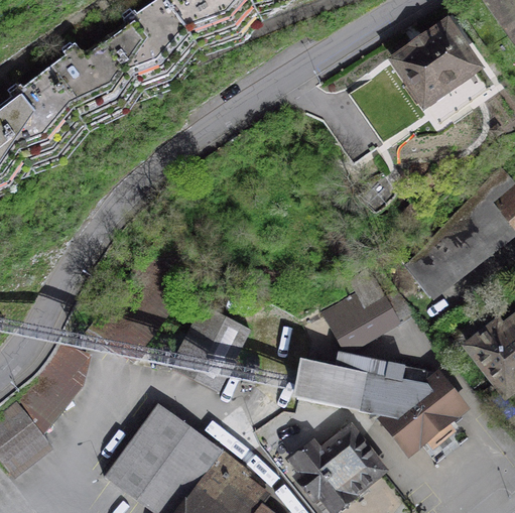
[(105,37),(151,98),(177,89),(206,56),(166,0),(156,0),(139,13),(136,8),(124,17),(126,21),(105,37)]
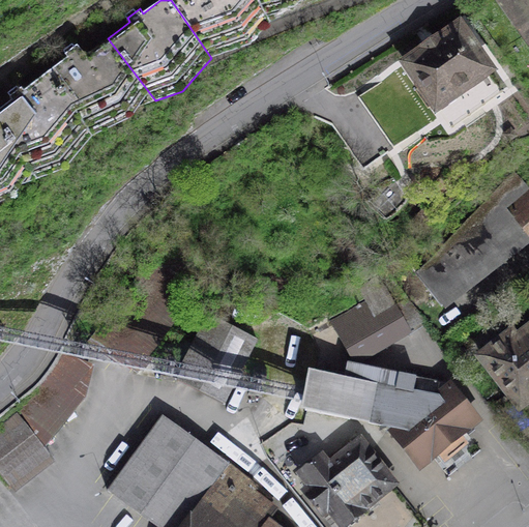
[(171,0),(211,58),(252,45),(271,21),(258,0),(171,0)]
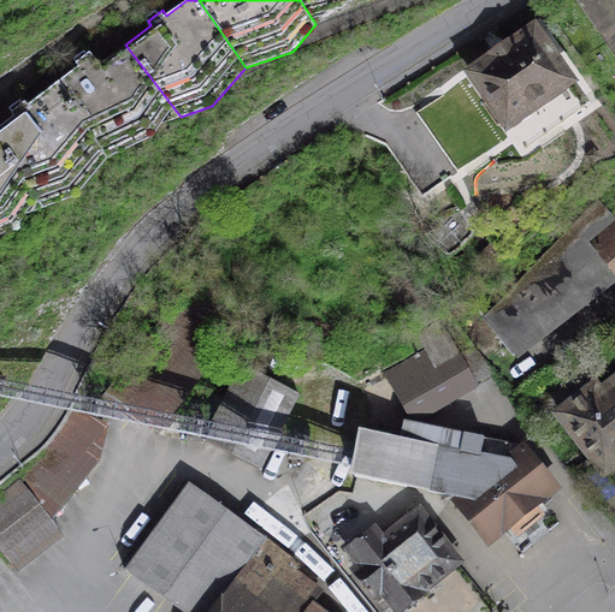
[(591,0),(614,33),(614,0),(591,0)]
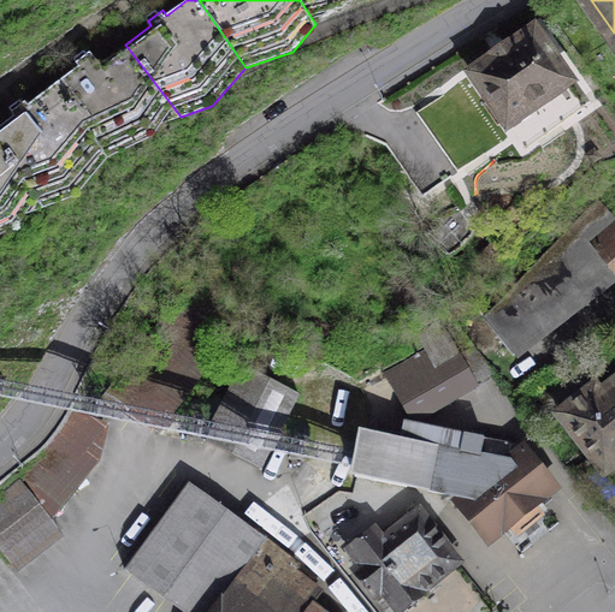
[(491,60),(475,71),(494,96),(485,101),(500,122),(507,117),(516,131),(577,90),(534,30),(518,42),(516,40),(490,58),(491,60)]
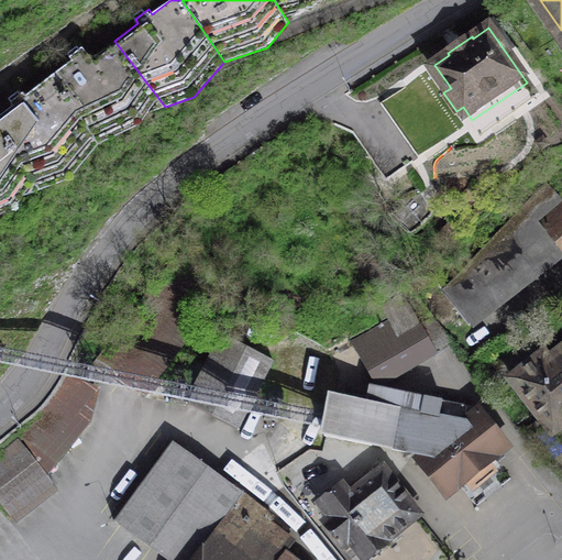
[(50,78),(100,143),(141,128),(156,110),(165,107),(114,41),(91,58),(83,47),(70,57),(73,61),(50,78)]
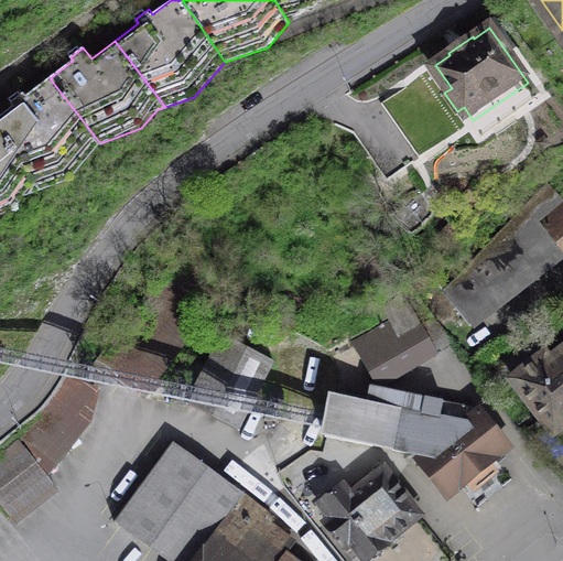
[(14,106),(0,116),(0,135),(41,189),(69,179),(100,143),(50,78),(26,96),(23,93),(11,101),(14,106)]
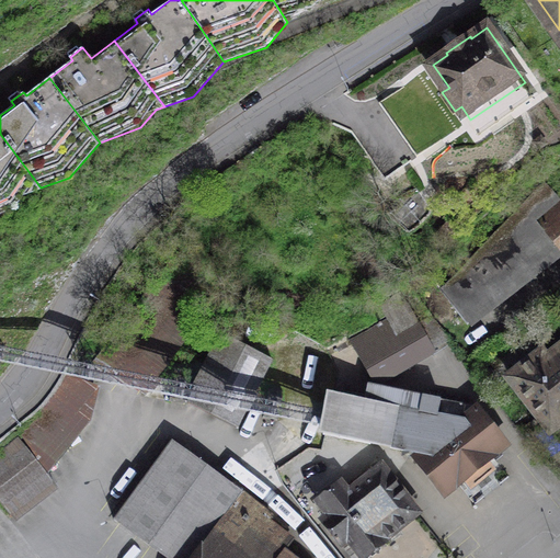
[(0,213),(18,205),(24,193),(41,188),(0,134),(0,213)]
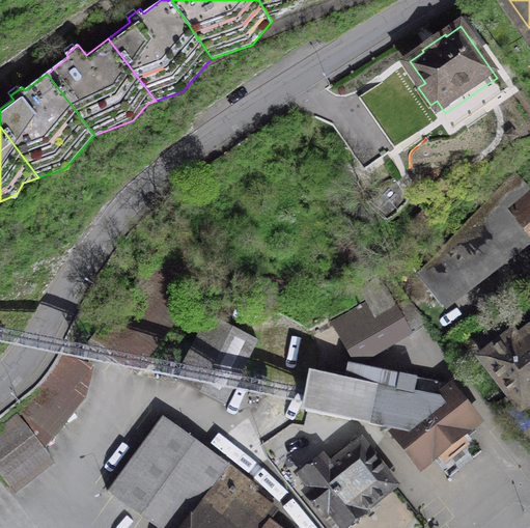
[(500,192),(498,190),(418,272),(443,304),(529,237),(529,234),(506,204),(529,187),(529,185),(521,175),(500,192)]
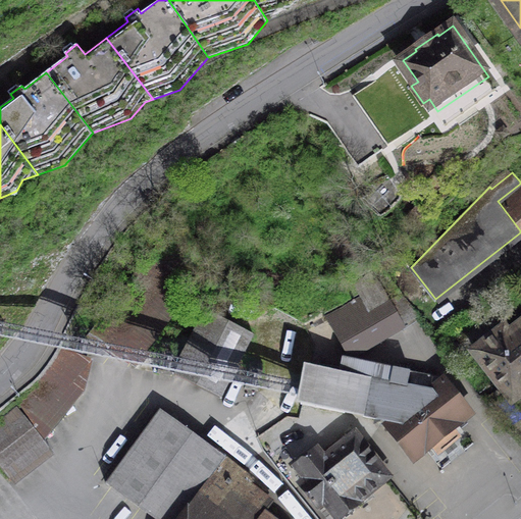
[(520,184),(498,201),(520,230),(520,184)]
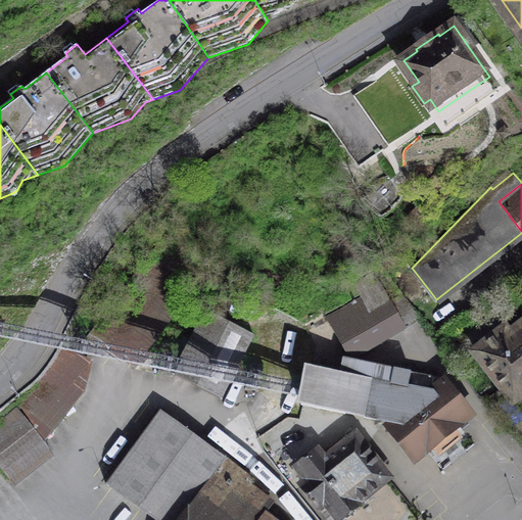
[(421,205),(411,216),(419,224),(430,214),(421,205)]
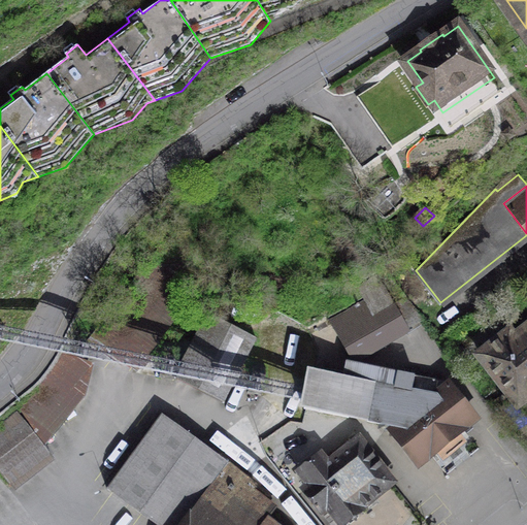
[(196,288),(178,233),(152,259),(94,333),(87,362),(104,366),(134,365),(196,288)]
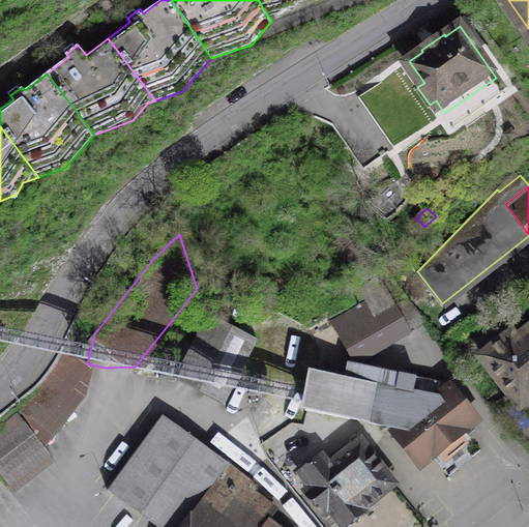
[(369,297),(332,318),(357,361),(411,329),(402,315),(415,308),(405,295),(393,302),(378,274),(361,285),(369,297)]
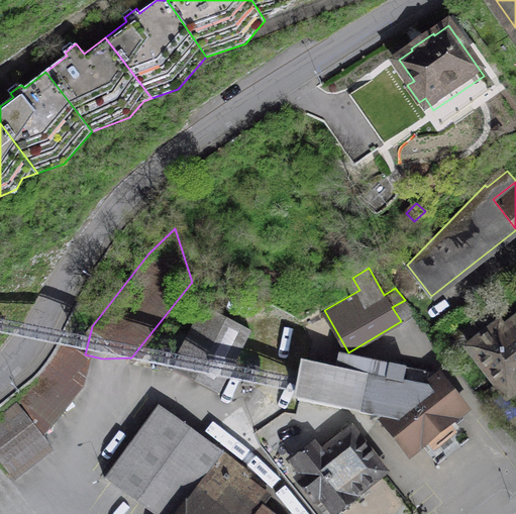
[(173,366),(219,391),(251,328),(204,304),(173,366)]
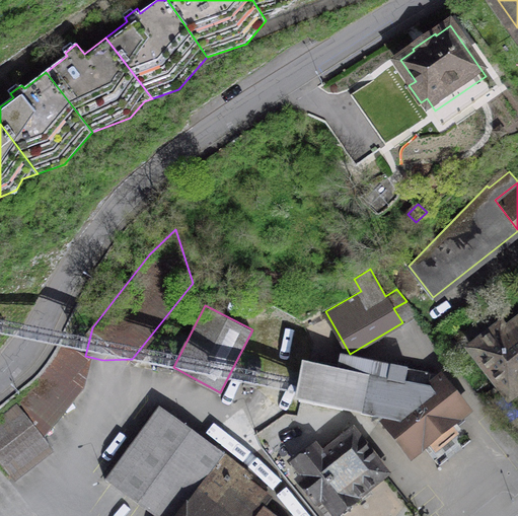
[(510,394),(517,388),(517,327),(515,324),(506,332),(501,324),(472,348),(510,394)]
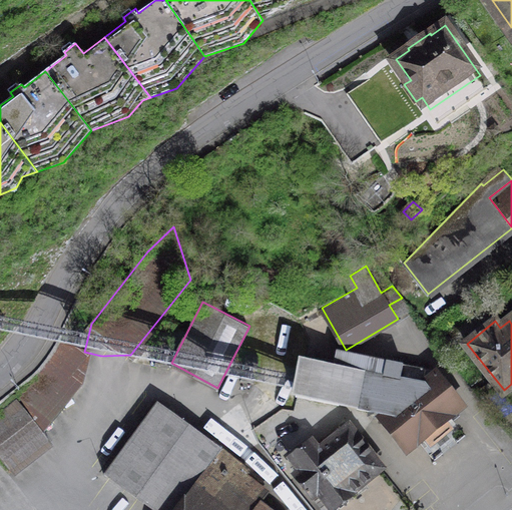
[(84,352),(61,348),(41,373),(14,396),(16,397),(41,431),(76,389),(101,356),(84,352)]
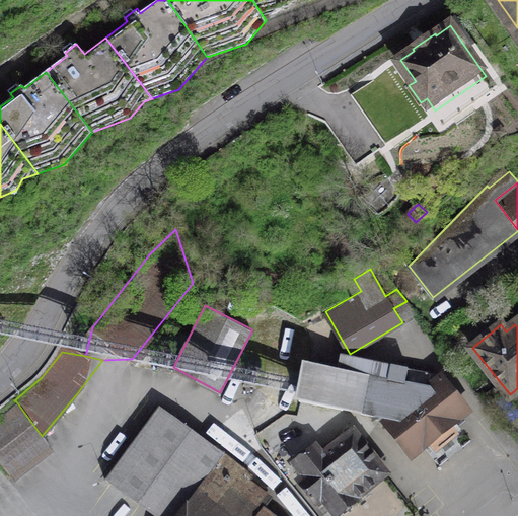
[(386,421),(412,452),(432,436),(439,444),(446,438),(452,432),(446,425),(467,408),(443,377),(444,374),(341,354),(338,368),(306,363),(303,383),(300,398),(392,416),(386,421)]
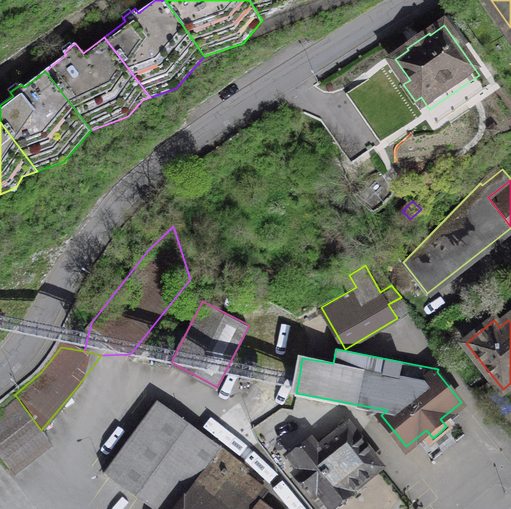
[(16,396),(0,408),(0,452),(11,467),(47,441),(41,430),(16,396)]
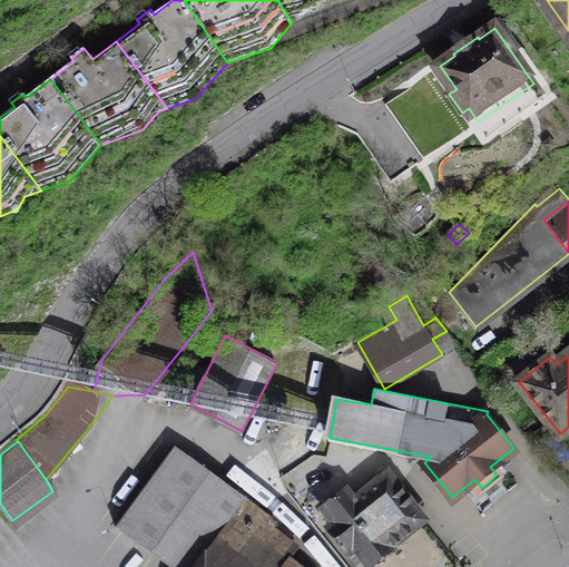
[(277,520),(175,443),(116,525),(174,566),(304,566),(290,556),(297,546),(272,525),(277,520)]
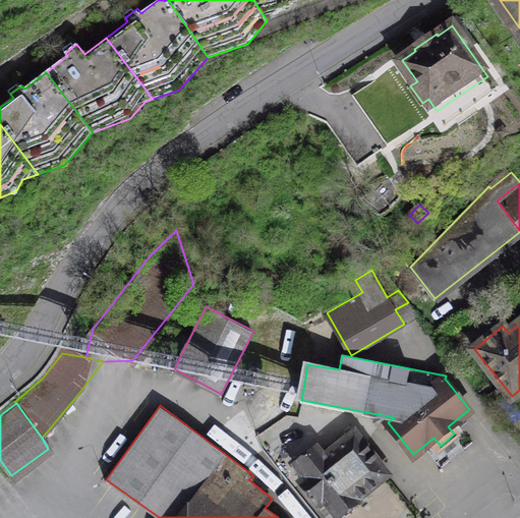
[(355,430),(325,456),(316,446),(296,462),(306,475),(300,479),(318,500),(323,496),(338,514),(389,471),(355,430)]
